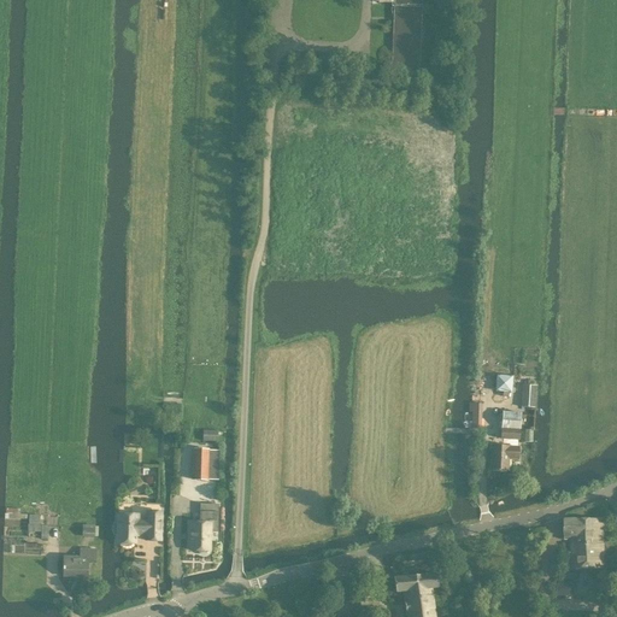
[(521,407),(534,407),(535,407),(536,386),(522,386),(522,389),(521,407)]
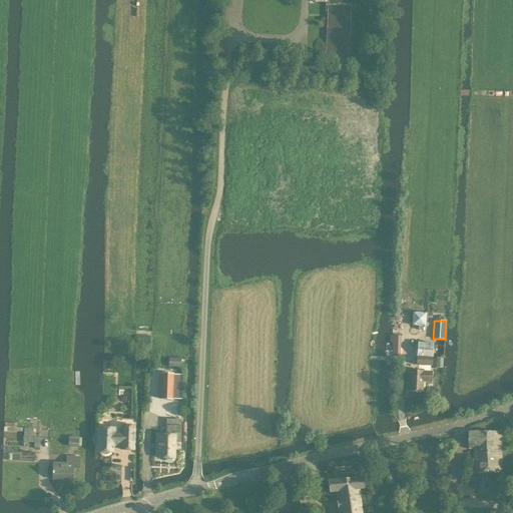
[(409,371),(408,390),(422,391),(423,382),(431,383),(431,372),(423,372),(424,366),(432,366),(432,358),(433,344),(418,343),(417,353),(417,357),(417,366),(419,366),(419,372),(409,371)]
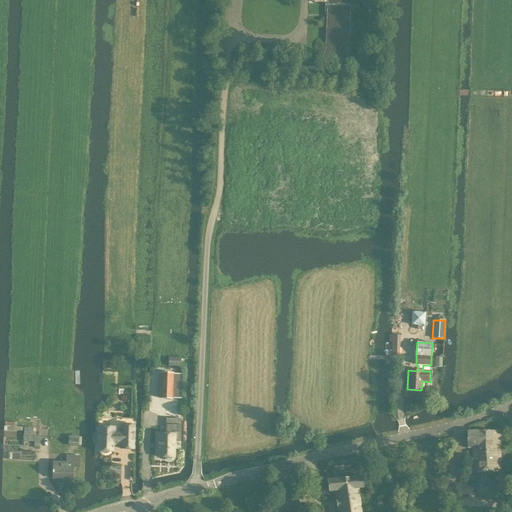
[(180,359),(169,358),(168,366),(180,367),(180,359)]
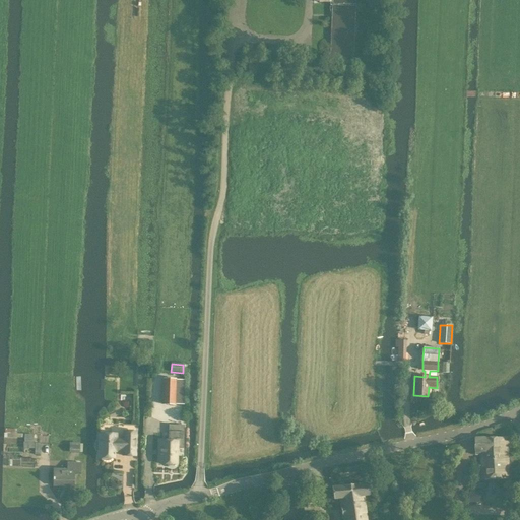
[(164,379),(163,404),(175,405),(176,380),(164,379)]
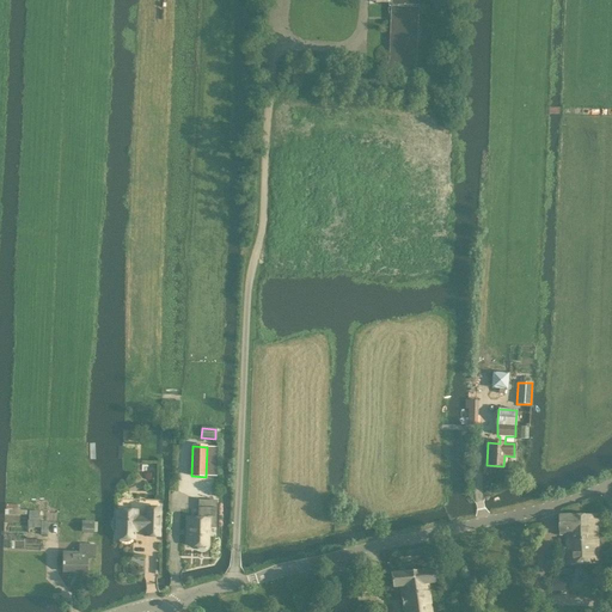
[(188,520),(188,527),(189,528),(189,546),(197,546),(200,549),(204,549),(206,546),(208,546),(208,527),(216,528),(216,510),(214,510),(215,501),(199,500),(199,510),(200,510),(200,519),(190,519),(190,520),(188,520)]
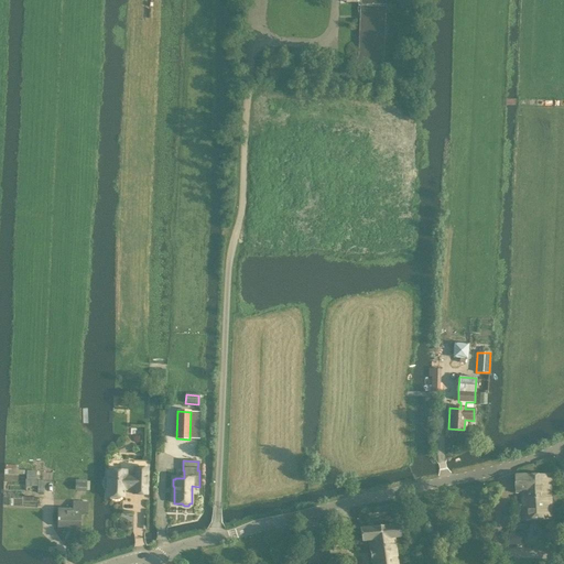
[(4,465),(4,475),(26,475),(26,472),(35,472),(35,466),(4,465)]
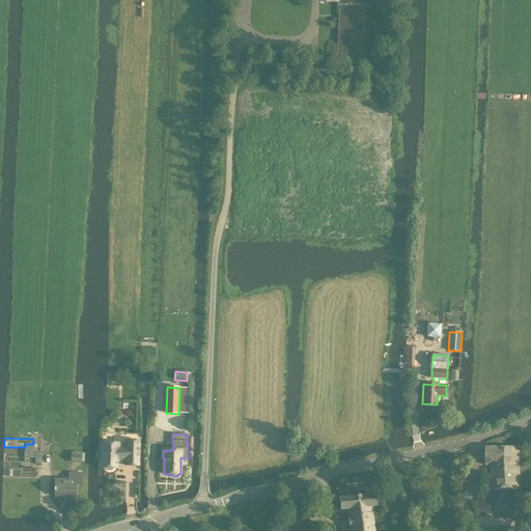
[(99,458),(101,460),(101,468),(104,468),(106,470),(108,471),(110,471),(112,470),(114,468),(116,468),(116,462),(118,462),(118,459),(127,459),(126,466),(138,466),(138,441),(127,441),(127,449),(118,449),(118,443),(102,443),(102,450),(100,452),(99,454),(99,456),(99,458)]
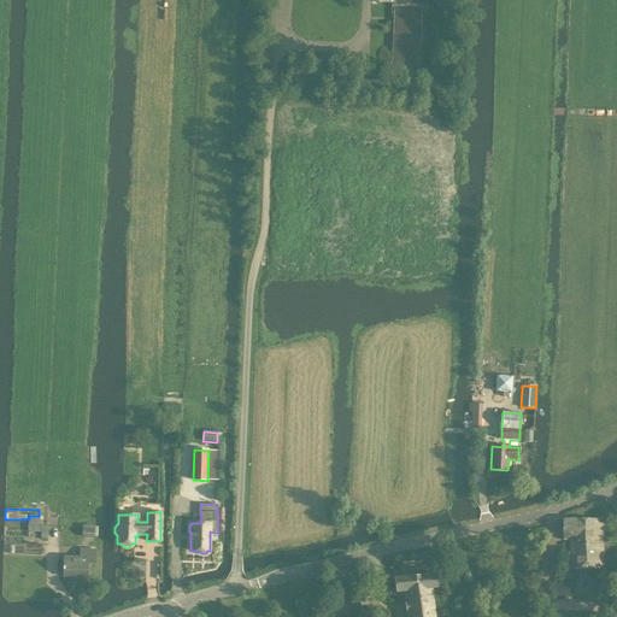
[(603,519),(564,519),(564,540),(571,540),(571,570),(603,568),(603,519)]
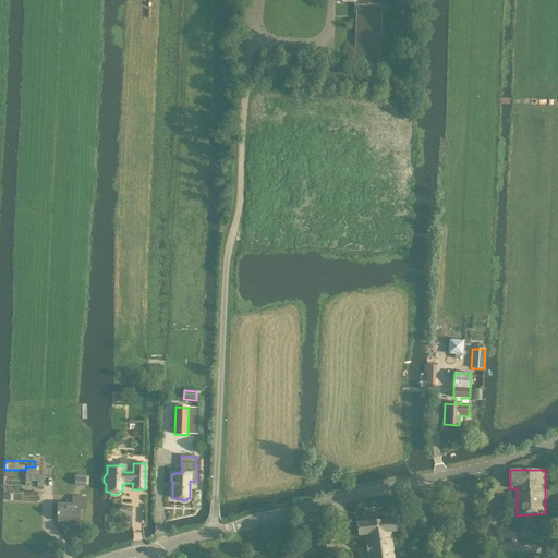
[(75,477),(74,485),(84,485),(86,485),(86,476),(84,476),(75,476),(75,477)]
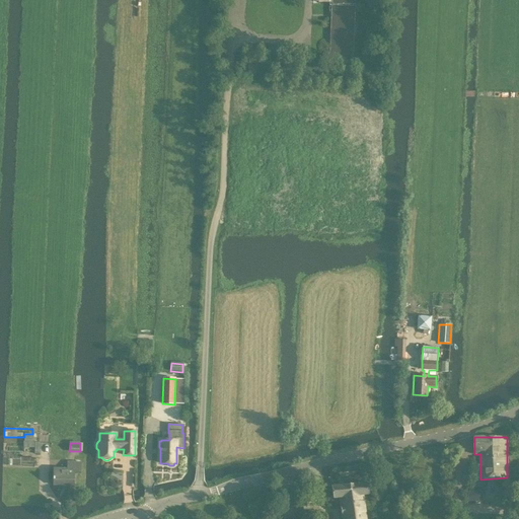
[(67,469),(54,468),(54,476),(53,476),(53,479),(53,485),(73,486),(74,474),(80,474),(80,463),(68,462),(67,469)]
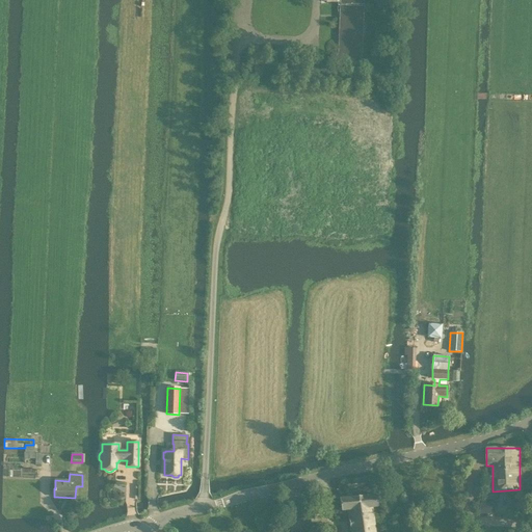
[(352,498),(340,499),(341,511),(348,510),(350,531),(374,531),(372,508),(377,507),(376,496),(364,497),(364,496),(352,498)]
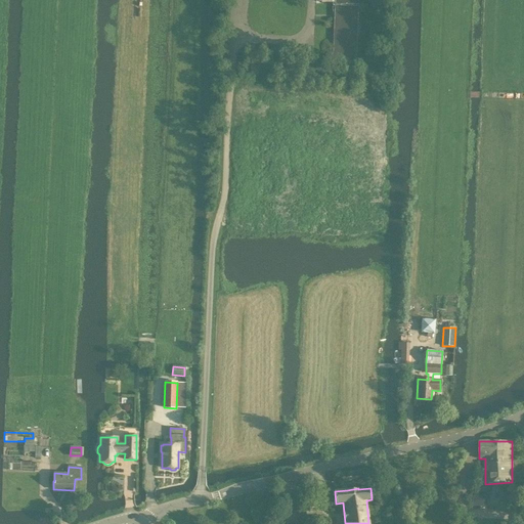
[(488,497),(471,497),(471,507),(488,507),(488,497)]
